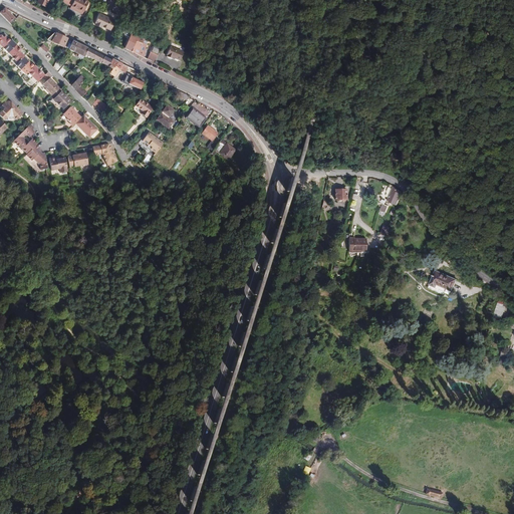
[(66,0),(72,3),(71,5),(84,11),(88,1),(85,0),(66,0)]
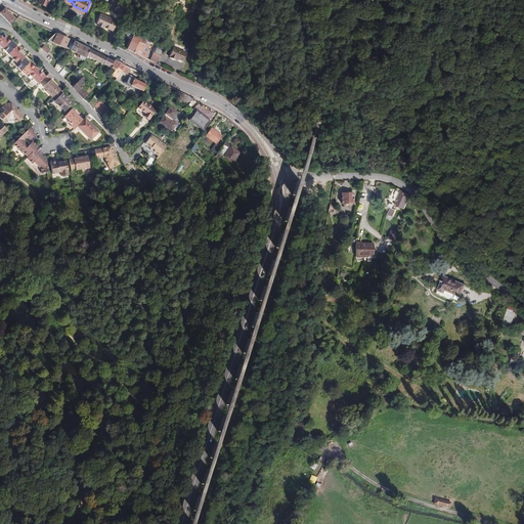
[(5,9),(0,12),(0,13),(9,23),(13,18),(5,9)]
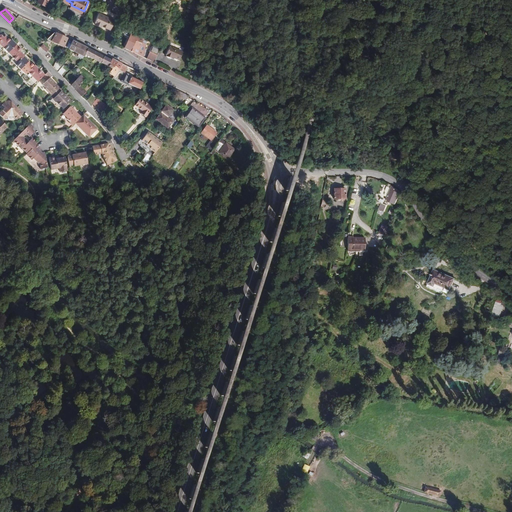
[(100,25),(102,26),(110,30),(114,20),(99,13),(95,23),(95,24),(99,26),(100,25)]
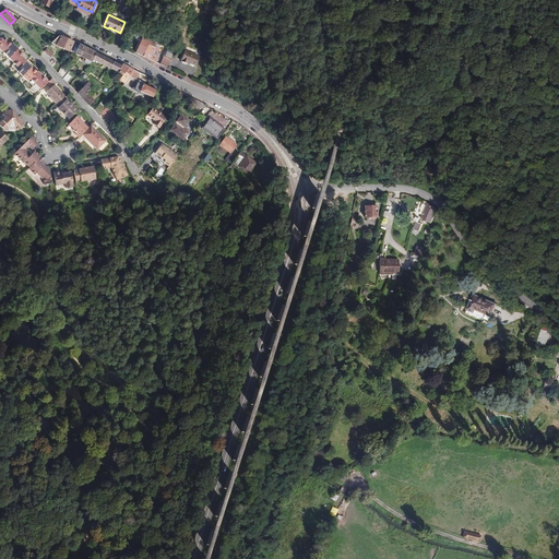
[(69,51),(73,42),(60,35),(52,43),(69,51)]
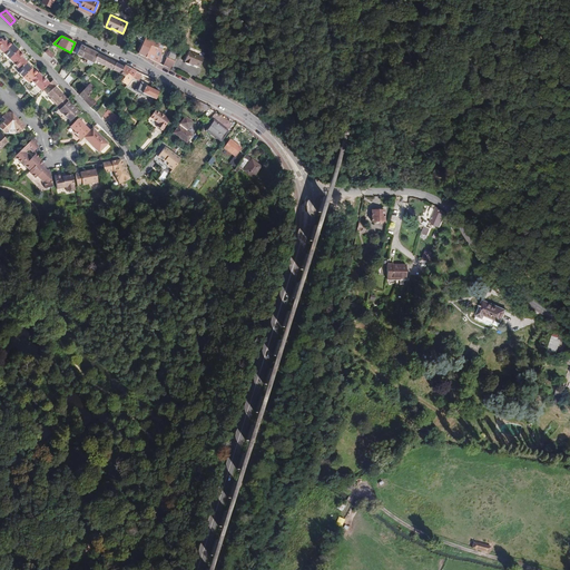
[(138,53),(159,64),(161,52),(165,45),(146,37),(144,41),(138,53)]
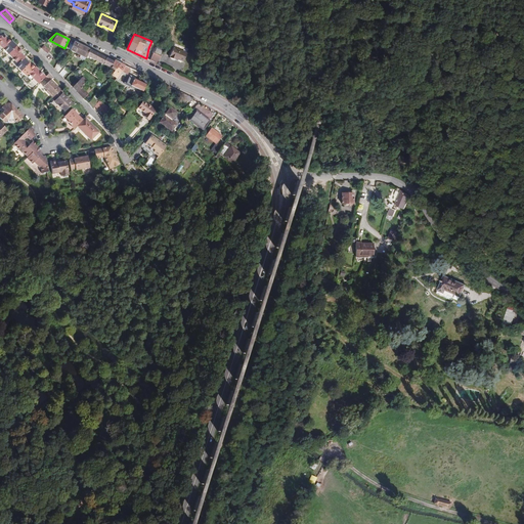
[(3,49),(10,42),(5,37),(3,39),(2,37),(0,37),(0,49),(1,51),(3,49)]
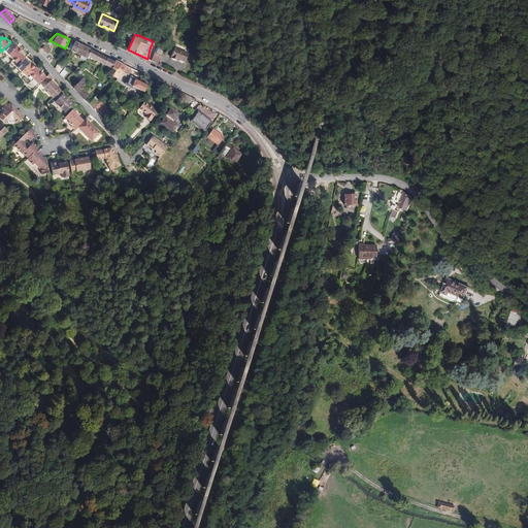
[(8,55),(18,46),(12,41),(10,42),(3,50),(8,55)]
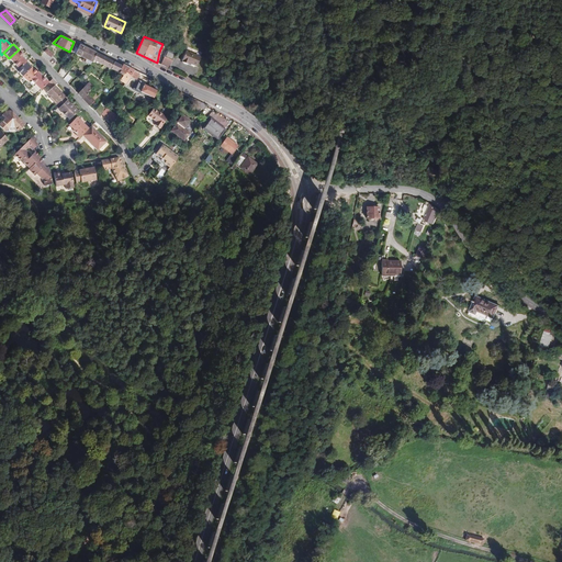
[(92,62),(96,53),(79,45),(75,54),(83,58),(82,60),(90,64),(92,62)]
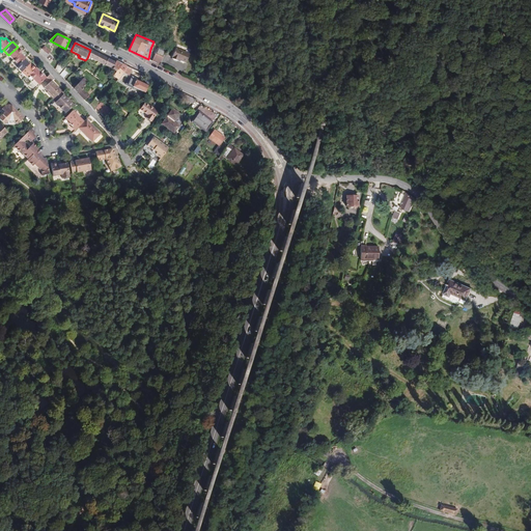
[(154,61),(160,64),(162,60),(167,48),(160,44),(159,49),(158,48),(156,54),(157,54),(154,61)]
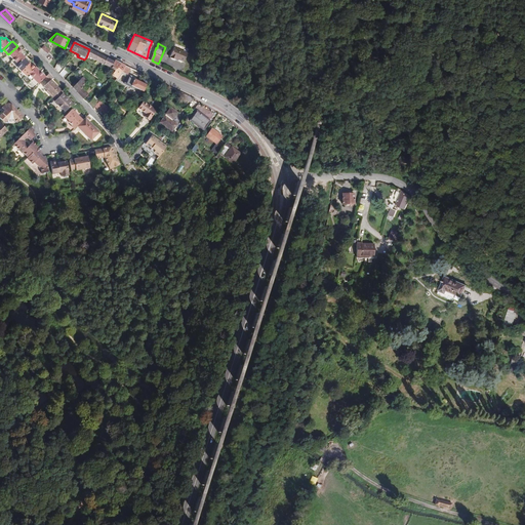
[(54,69),(58,61),(44,45),(37,51),(54,69)]
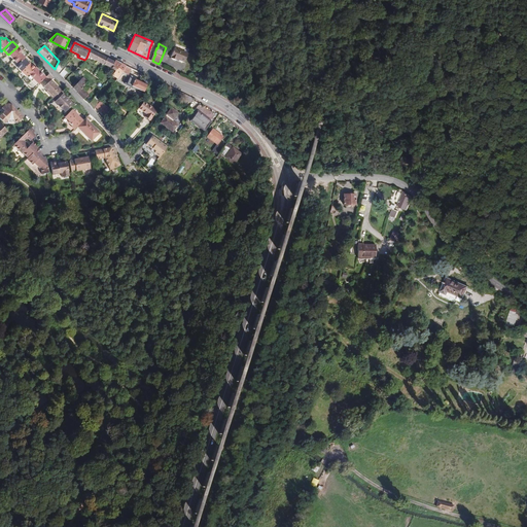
[(13,60),(21,53),(23,51),(18,46),(8,55),(13,60)]
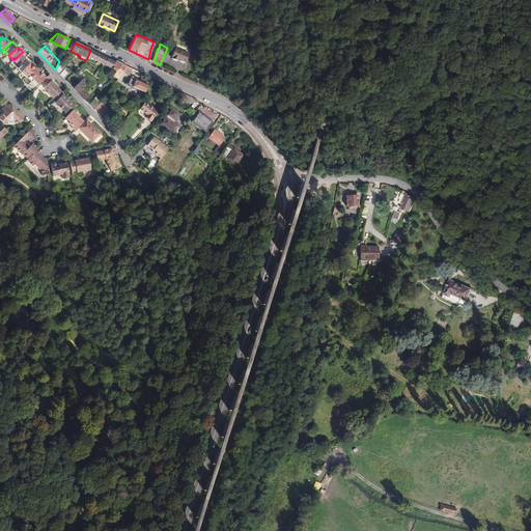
[(118,68),(122,64),(116,61),(115,62),(90,50),(87,58),(116,72),(118,68)]
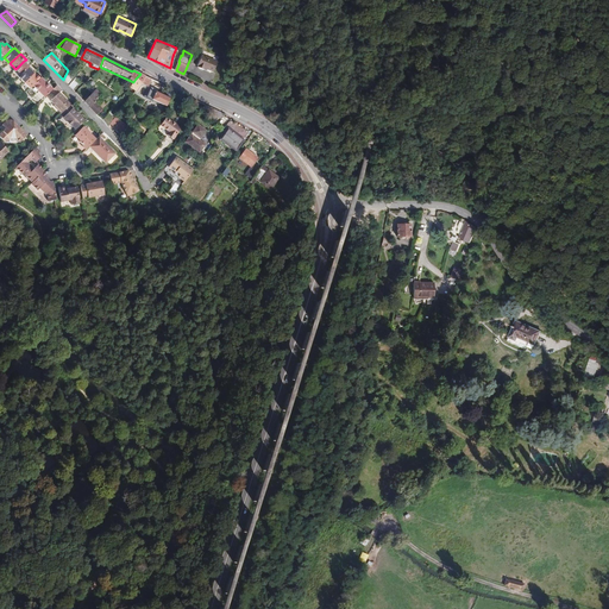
[(213,71),(217,64),(201,58),(196,67),(199,68),(202,69),(203,70),(205,68),(207,69),(213,71)]
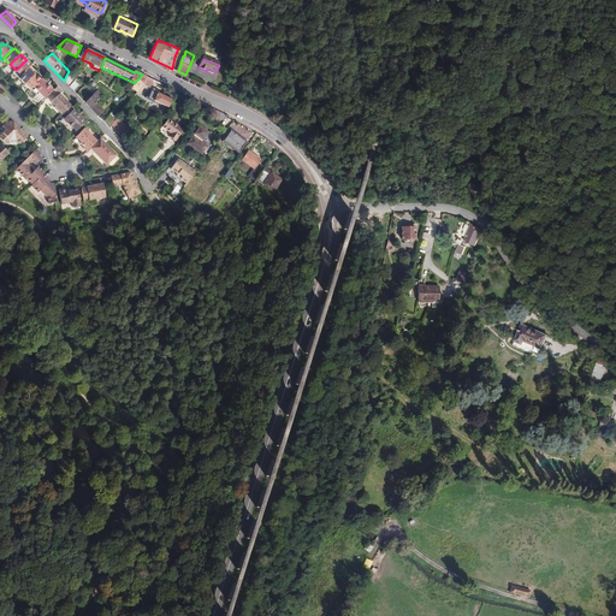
[(19,78),(29,69),(30,67),(24,61),(16,70),(13,72),(19,78)]
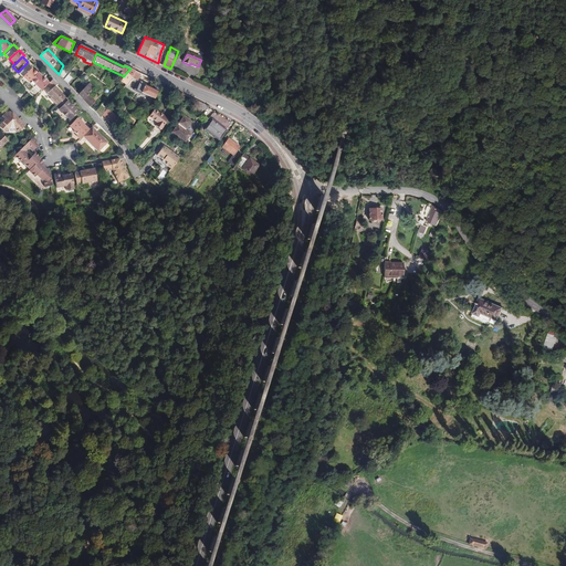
[(18,72),(23,77),(32,67),(27,63),(18,72)]
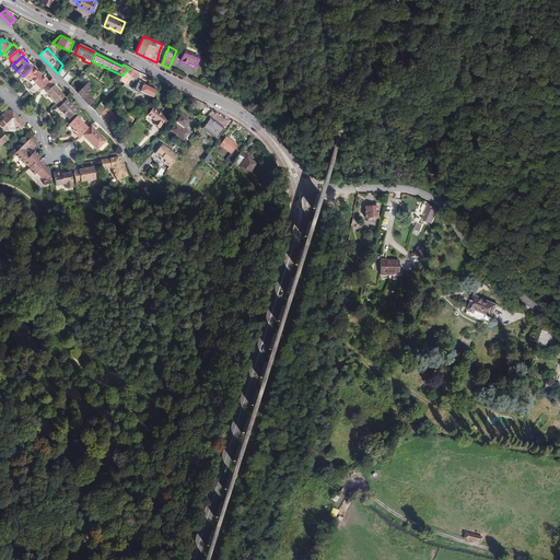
[(63,79),(69,71),(62,65),(58,73),(63,79)]
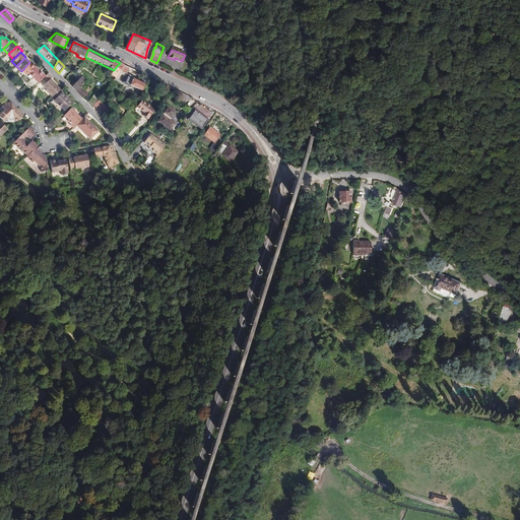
[(26,76),(26,75),(35,67),(29,62),(21,71),(26,76)]
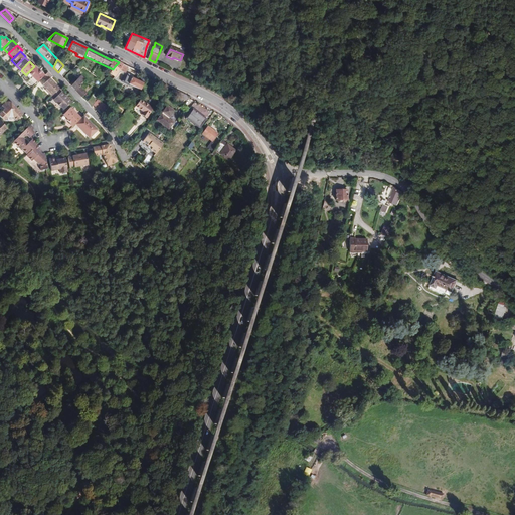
[(26,74),(30,79),(39,70),(35,65),(34,66),(26,74)]
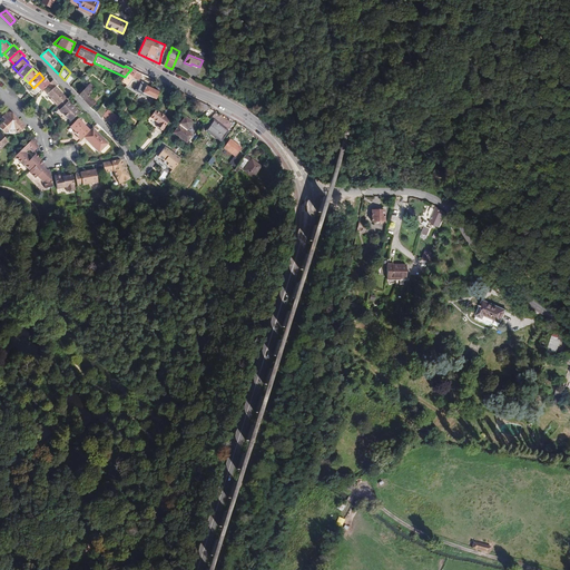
[(65,80),(69,85),(75,77),(70,72),(65,80)]
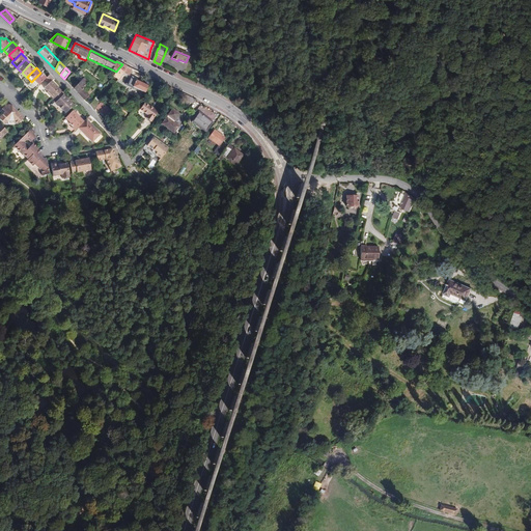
[(113,76),(117,78),(123,71),(118,68),(116,72),(113,76)]
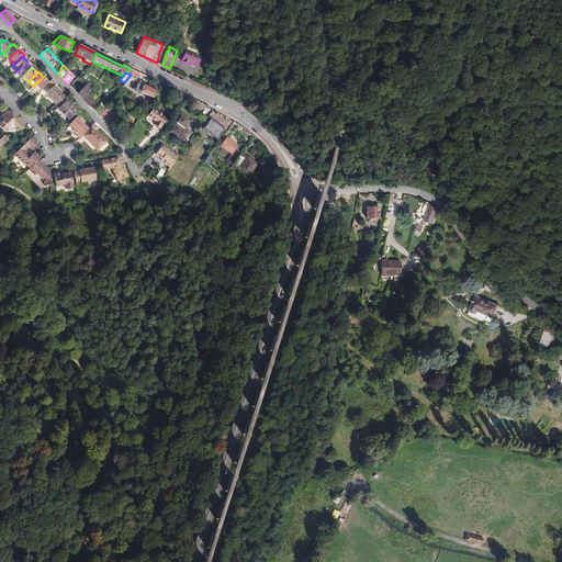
[(33,87),(38,92),(47,83),(48,82),(43,77),(33,87)]
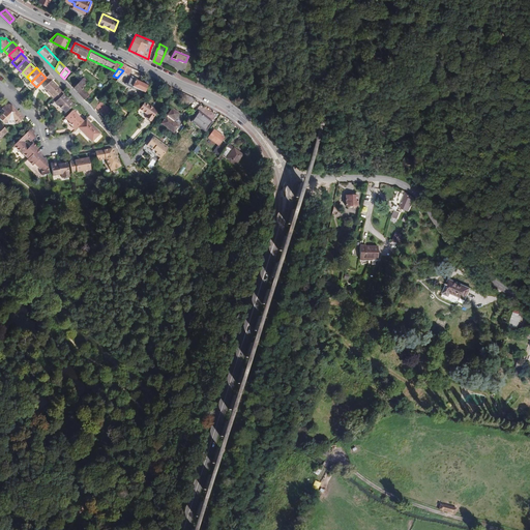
[(52,81),(54,79),(50,75),(46,78),(45,79),(49,84),(52,81)]
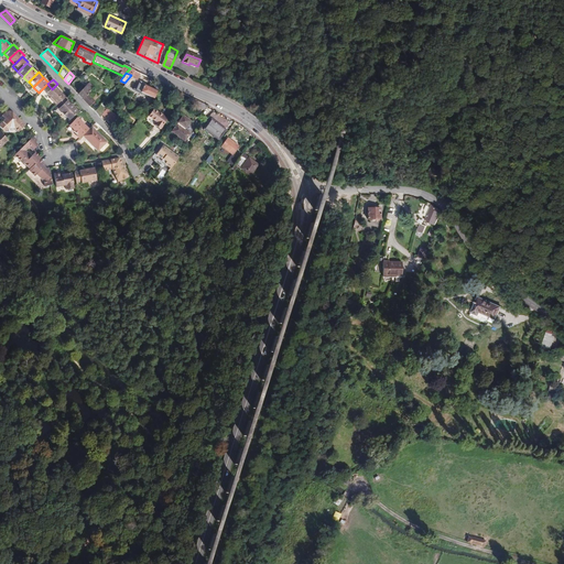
[(136,82),(133,88),(154,98),(154,97),(158,90),(162,84),(158,82),(153,88),(149,86),(149,85),(147,84),(147,83),(141,80),(139,83),(136,82)]
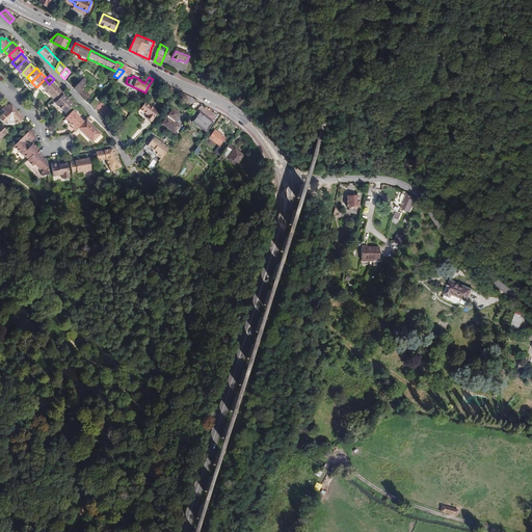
[(74,89),(84,100),(89,95),(83,88),(87,83),(83,80),(82,79),(79,83),(75,88),(74,89)]
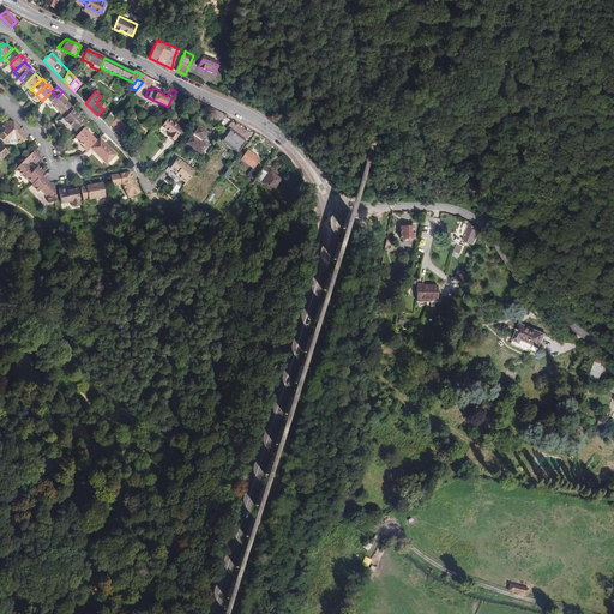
[(61,114),(71,104),(60,94),(56,97),(52,102),(55,106),(54,107),(61,114)]
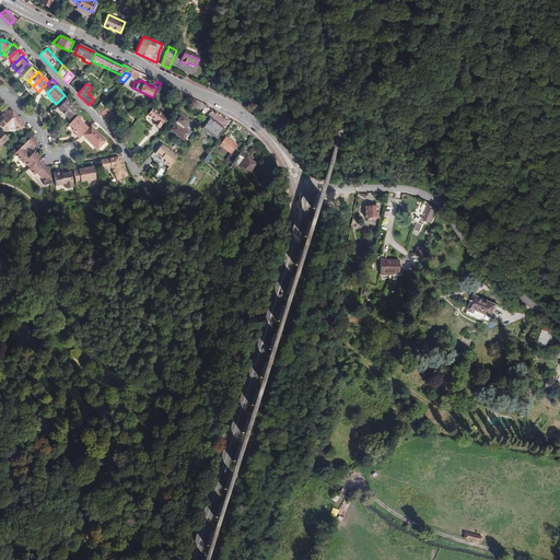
[(70,119),(78,111),(74,107),(70,104),(67,101),(68,98),(65,95),(56,104),(59,107),(58,108),(61,112),(66,116),(67,116),(70,119)]
